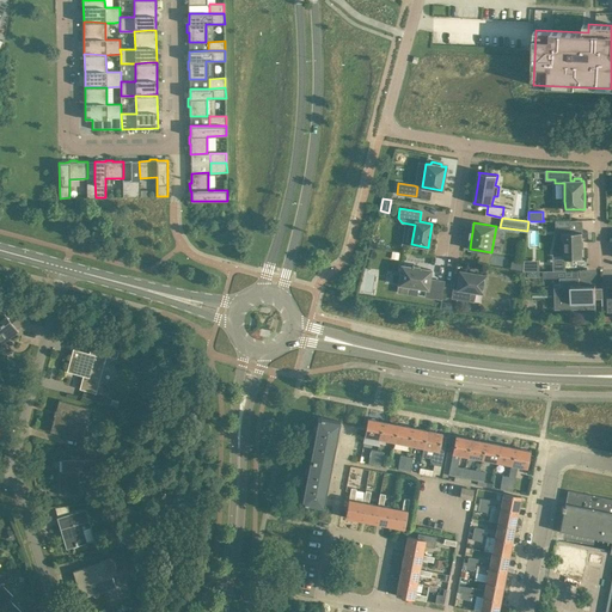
[(554,250),(552,251),(554,259),(554,270),(563,270),(565,270),(564,258),(582,258),(582,232),(570,232),(570,227),(571,226),(560,227),(558,227),(557,232),(556,236),(555,245),(554,250)]
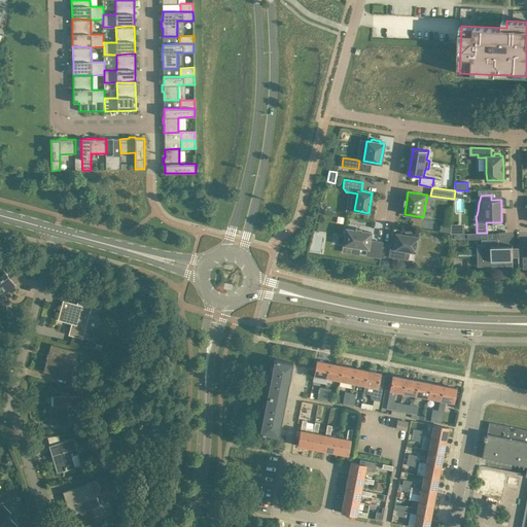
[(366,255),(380,257),(382,242),(373,241),(373,243),(370,242),(371,232),(361,231),(361,230),(355,229),(355,230),(345,227),(344,236),(339,236),(338,242),(343,243),(343,245),(352,246),(351,252),(358,254),(359,247),(367,249),(366,255)]
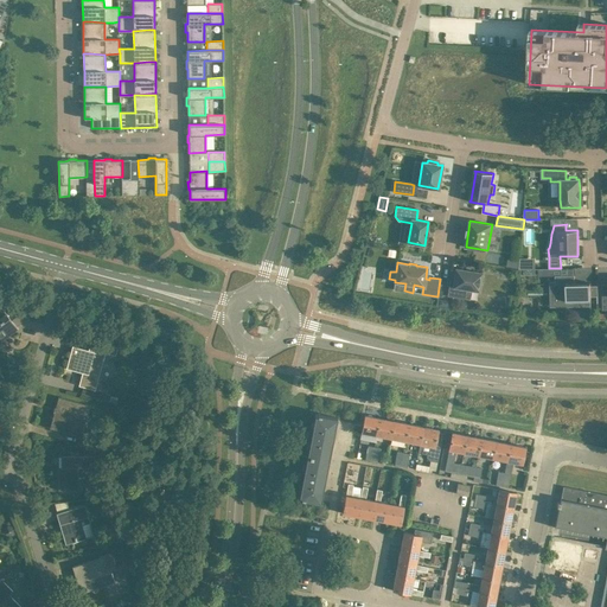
[(470,299),(471,289),(479,291),(481,273),(455,269),(454,282),(451,281),(451,280),(449,280),(447,295),(470,299)]
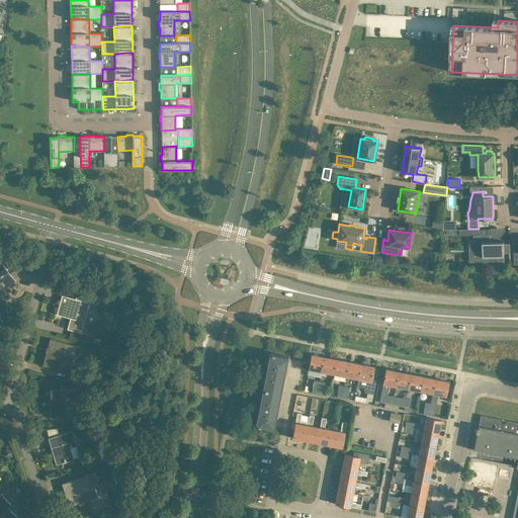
[(510,258),(511,258),(510,243),(504,244),(504,241),(491,242),(491,235),(473,235),(473,240),(476,240),(476,242),(471,242),(471,250),(470,250),(470,251),(471,251),(472,259),(505,258),(504,252),(510,252),(510,258)]
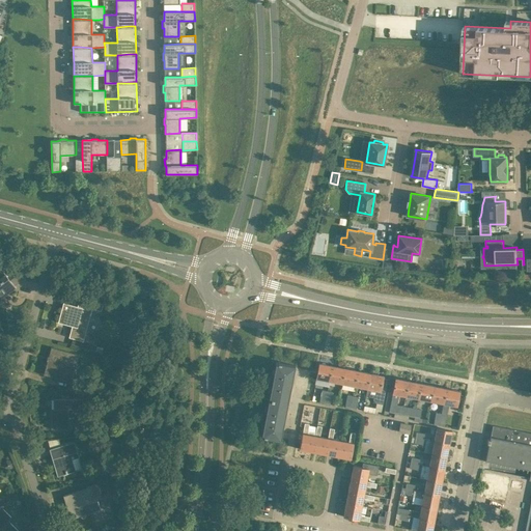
[(5,274),(1,269),(0,269),(0,300),(16,287),(14,285),(21,279),(12,268),(5,274)]
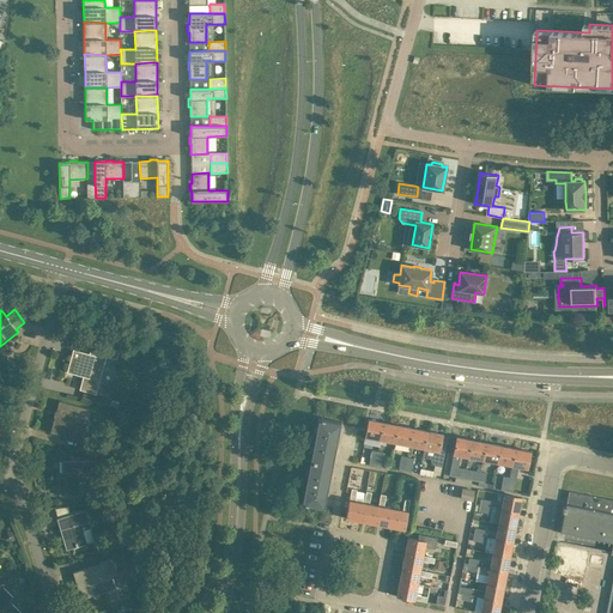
[(107,356),(116,358),(119,351),(92,343),(90,353),(73,349),(67,371),(85,377),(82,390),(96,394),(107,356)]
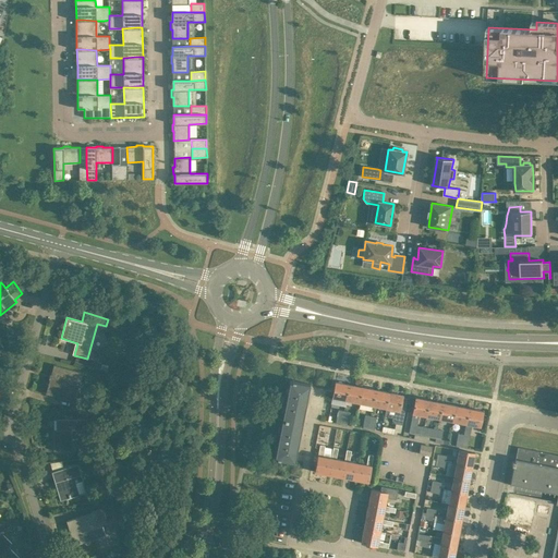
[(95,367),(97,362),(97,360),(87,358),(87,359),(85,364),(85,365),(95,367)]
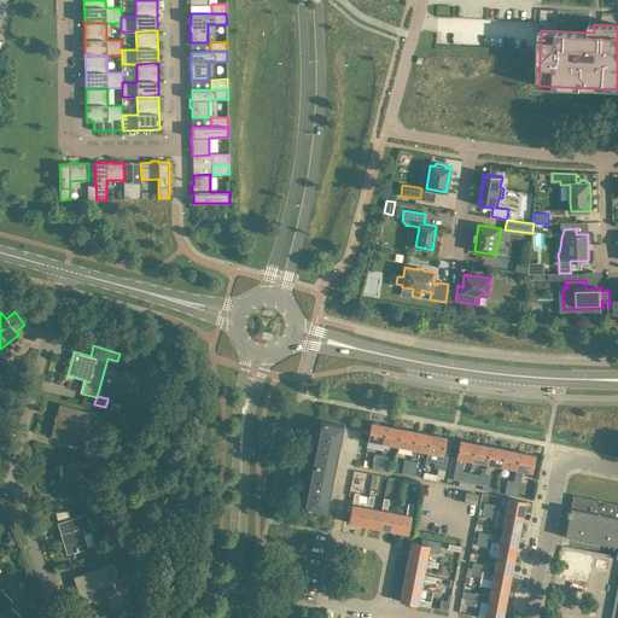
[(73,442),(82,444),(85,444),(85,442),(76,439),(81,420),(89,423),(93,413),(59,403),(54,425),(53,424),(52,427),(53,427),(51,436),(63,439),(73,442)]
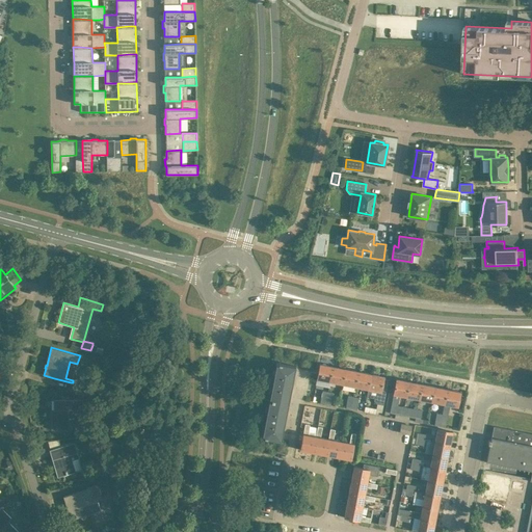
[(265,420),(264,424),(262,436),(281,440),(295,366),(276,362),(273,378),(271,377),(270,383),(272,383),(266,415),(264,415),(263,420),(265,420)]
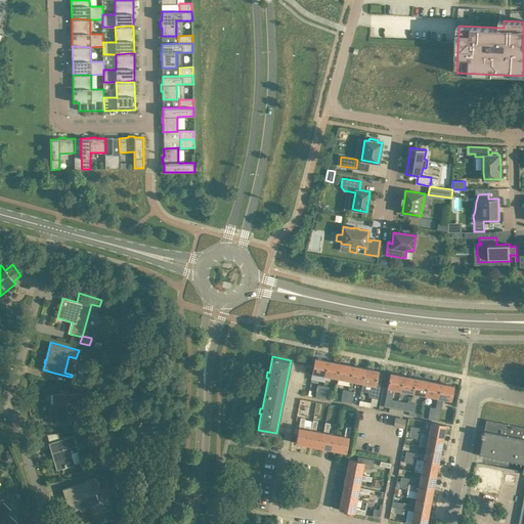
[(312,373),(322,375),(324,376),(328,360),(315,358),(312,373)]
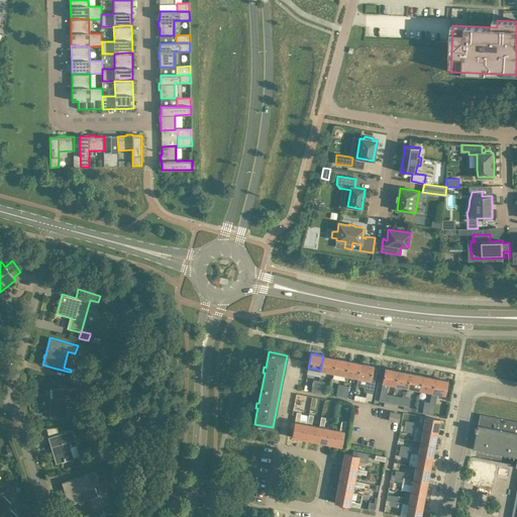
[(336,358),(323,355),(320,371),(333,373),(336,358)]
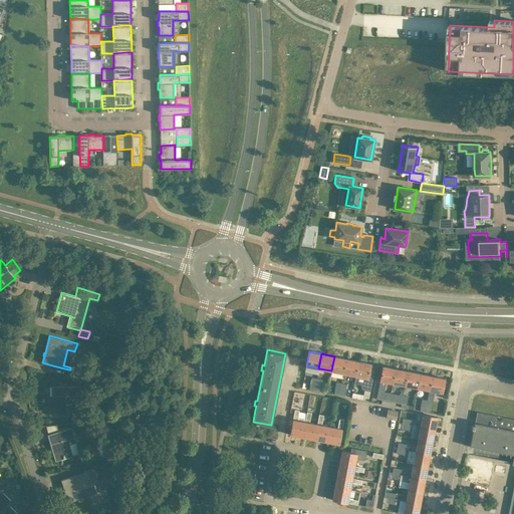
[(334,356),(331,370),(343,373),(346,358),(334,356)]
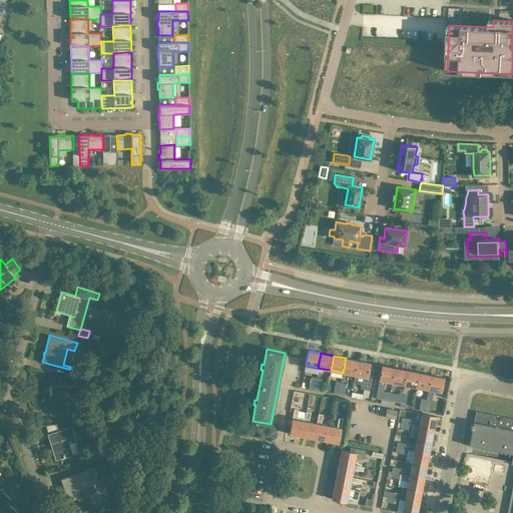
[(346,358),(343,373),(355,375),(358,361),(346,358)]
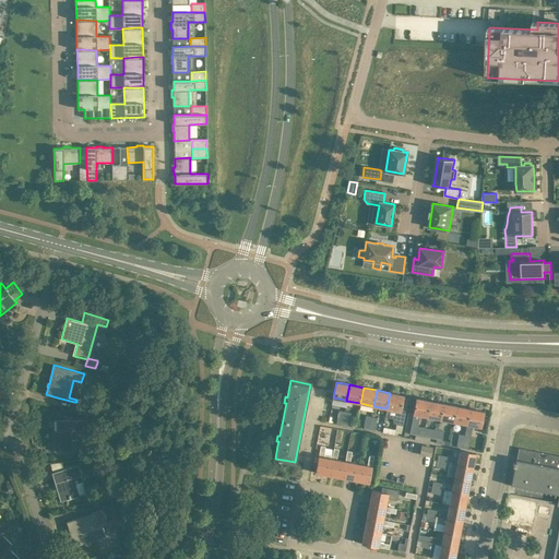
[(390,393),(387,408),(385,417),(399,419),(397,424),(403,425),(408,399),(403,397),(404,395),(390,393)]
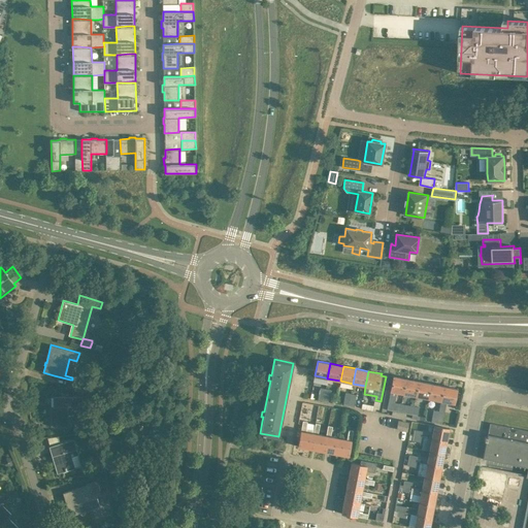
[(393,376),(390,396),(396,397),(397,392),(403,393),(406,378),(393,376)]
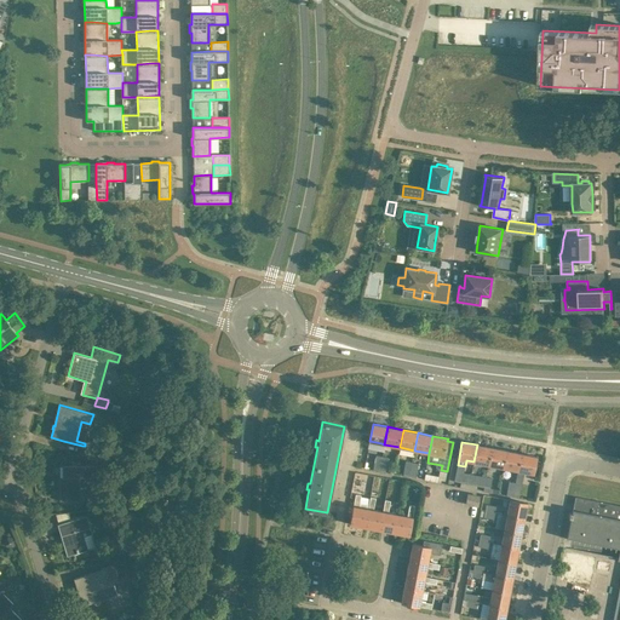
[(492,447),(477,445),(474,461),(488,465),(492,447)]
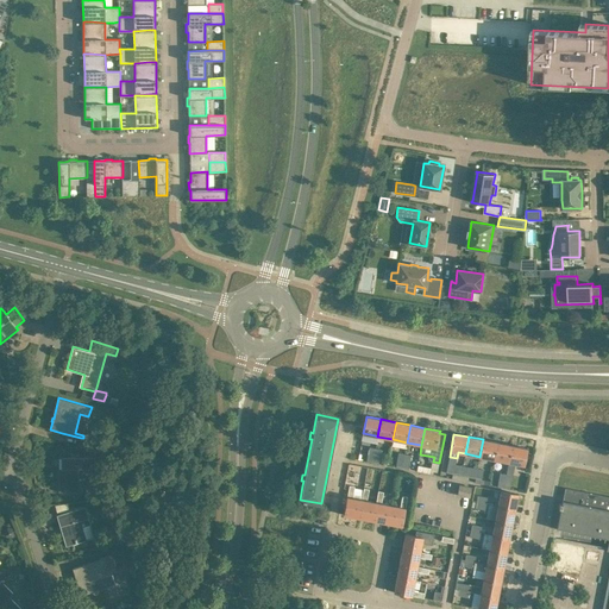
[(95,441),(83,438),(81,438),(79,445),(79,449),(93,451),(95,441)]
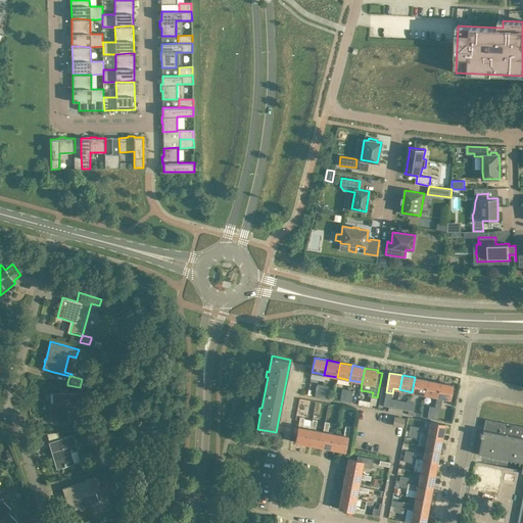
[(424,394),(427,380),(415,377),(412,392),(424,394)]
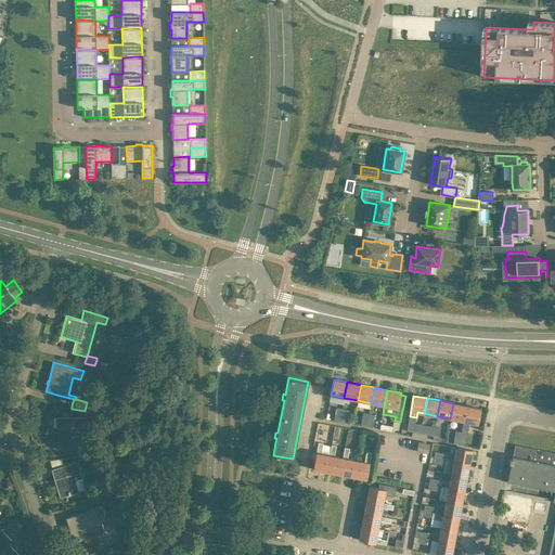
[(453,403),(450,418),(464,422),(467,405),(453,403)]
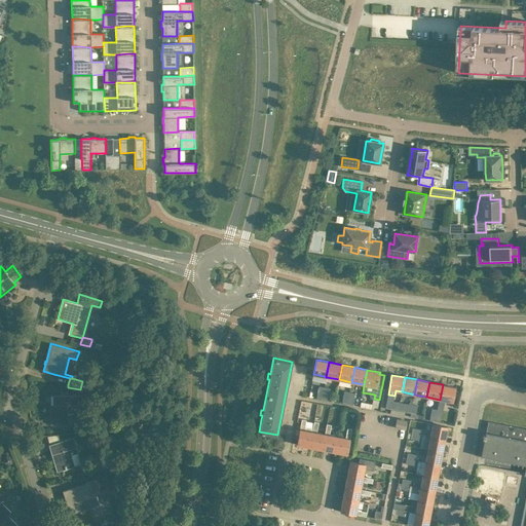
[(455,387),(443,384),(440,400),(438,410),(436,421),(441,422),(445,401),(452,402),(455,387)]
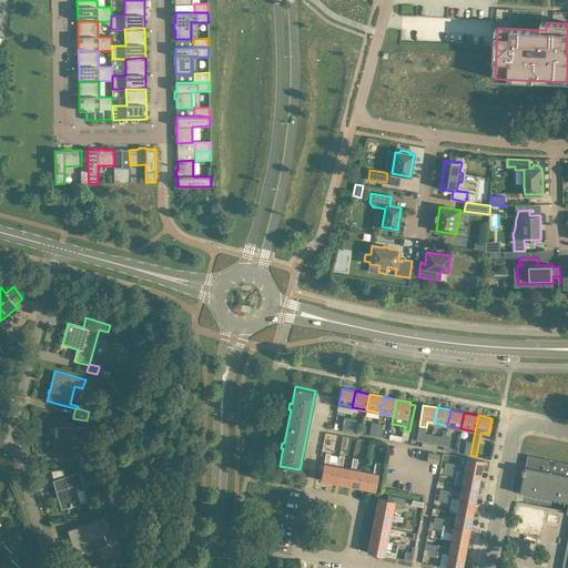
[(54,458),(66,458),(73,458),(73,437),(85,437),(87,426),(69,426),(58,426),(54,426),(54,437),(54,458)]
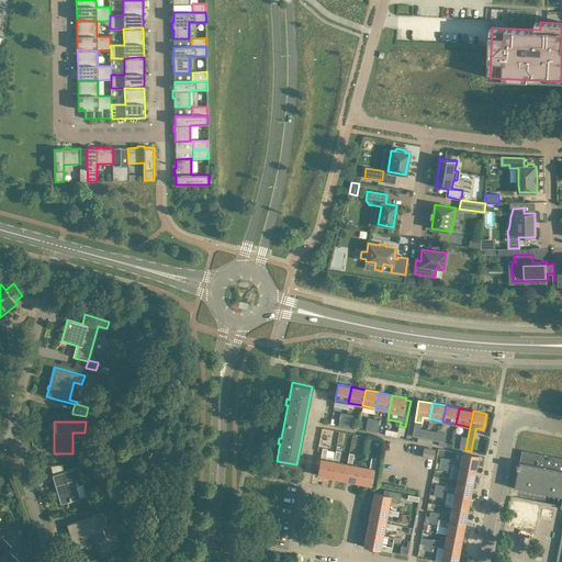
[(330,478),(334,460),(325,459),(327,449),(323,448),(317,474),(330,478)]
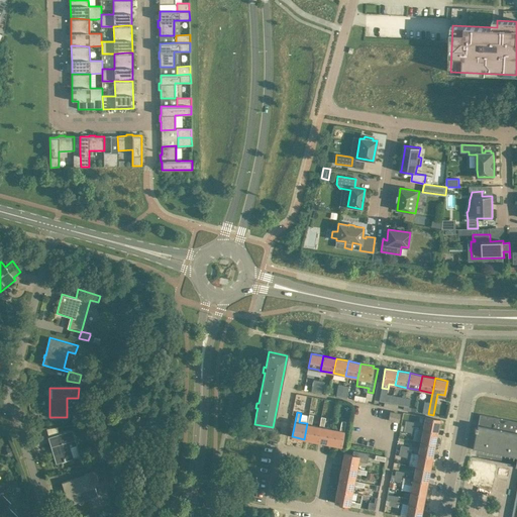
[(400,414),(390,412),(389,420),(398,422),(400,414)]
